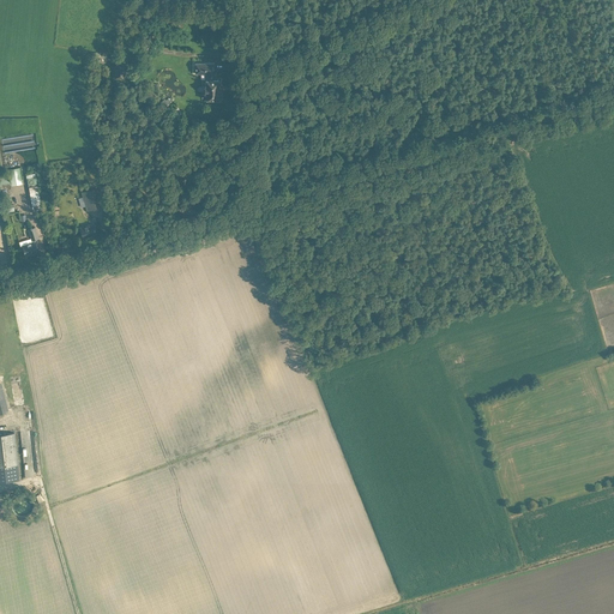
[(118,62),(114,78),(125,80),(127,65),(118,62)]
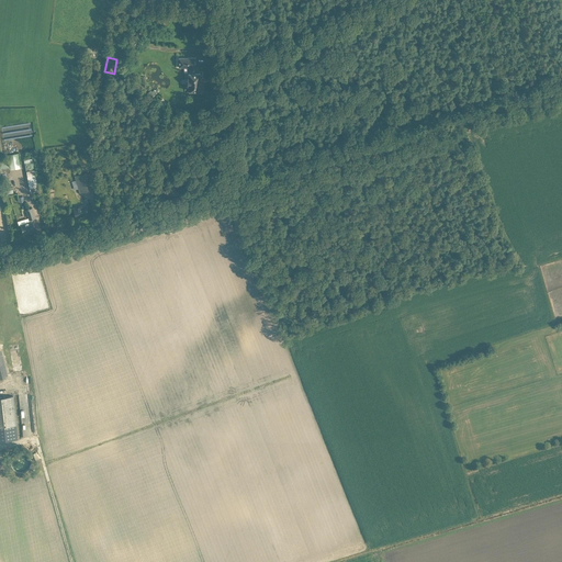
[(200,72),(195,72),(195,67),(197,67),(197,57),(179,57),(179,67),(190,67),(190,72),(189,72),(189,79),(188,79),(188,85),(189,85),(189,91),(201,90),(201,85),(202,85),(202,78),(200,78),(200,72)]
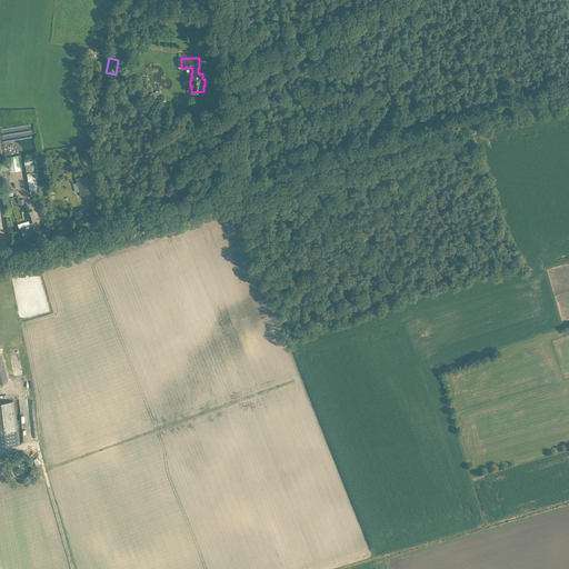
[(148,96),(152,100),(159,93),(156,90),(155,92),(152,91),(148,96)]
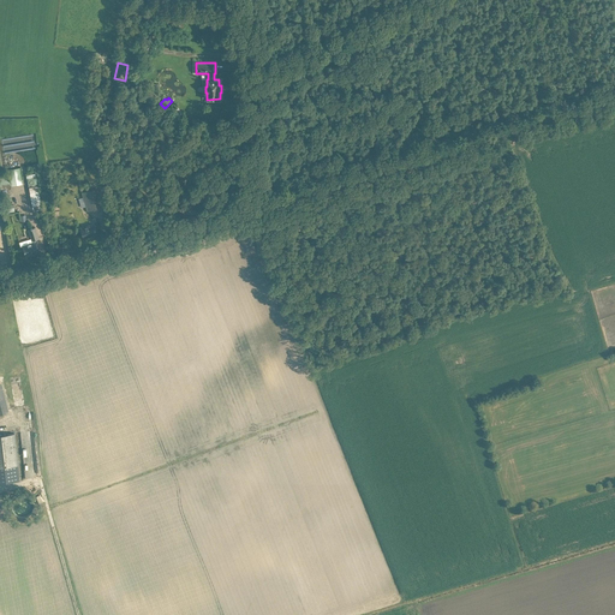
[(35,133),(3,138),(5,154),(37,149),(35,133)]
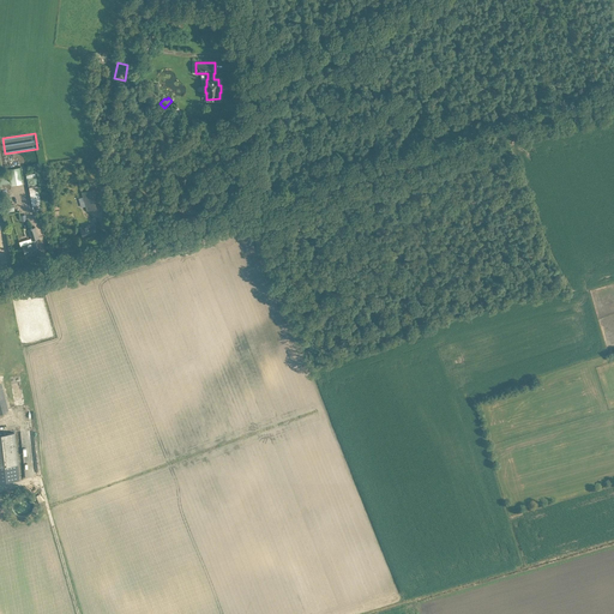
[(8,169),(11,185),(23,184),(20,167),(8,169)]
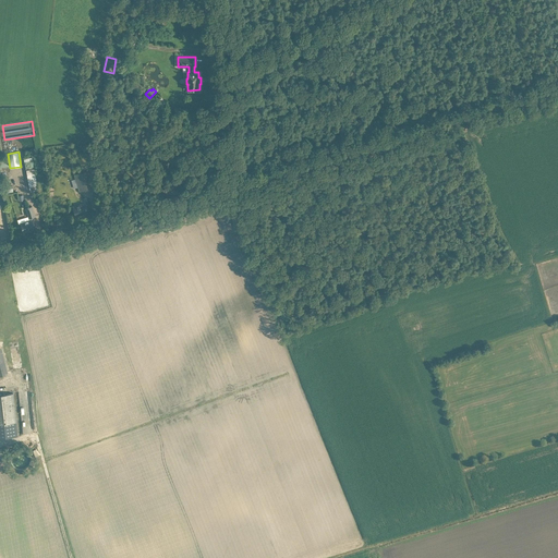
[(24,161),(26,170),(36,168),(34,159),(24,161)]
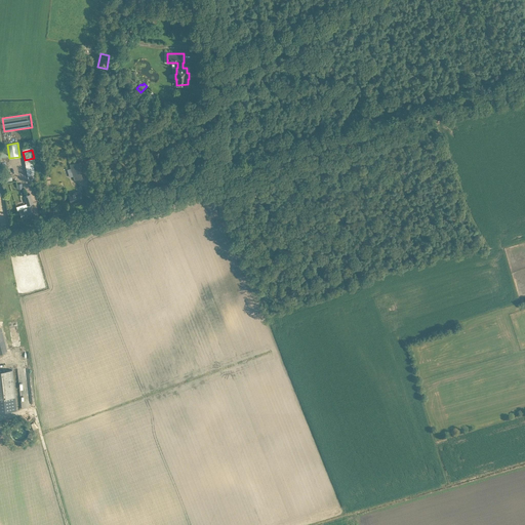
[(79,156),(69,159),(75,179),(87,176),(82,160),(81,160),(79,156)]
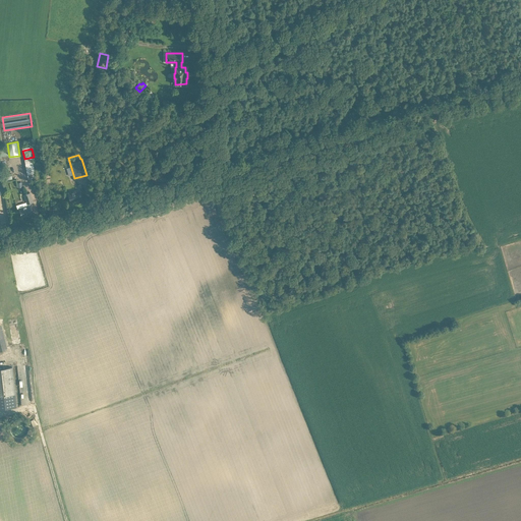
[(33,157),(24,158),(25,163),(29,178),(36,177),(33,162),(33,157)]
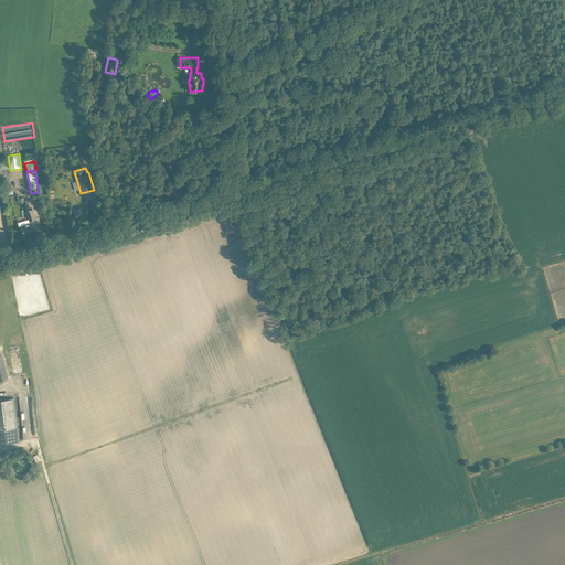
[(74,209),(75,213),(77,219),(89,215),(86,205),(74,209)]
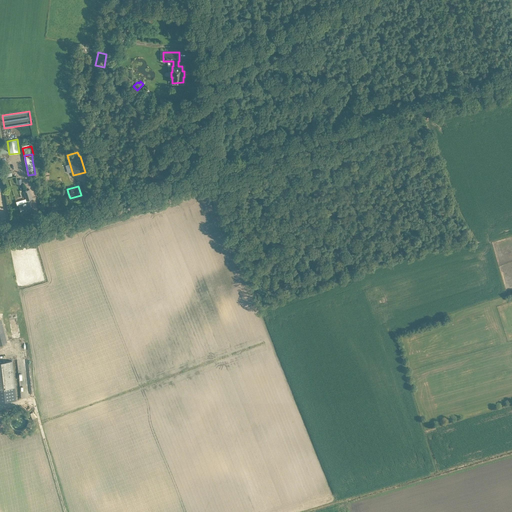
[(19,205),(20,208),(22,212),(32,209),(29,199),(32,198),(31,193),(30,189),(25,190),(27,200),(28,200),(28,202),(19,205)]
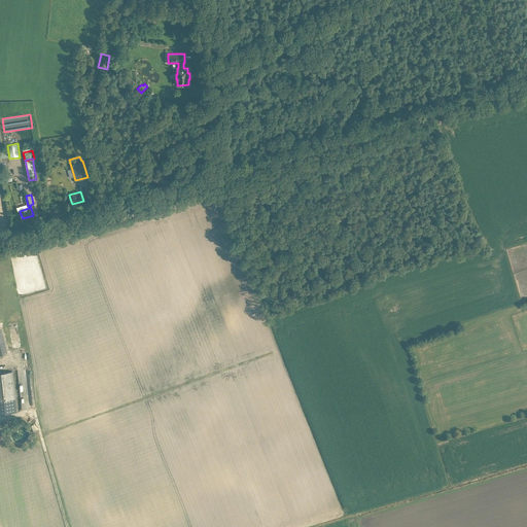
[(0,372),(0,413),(15,412),(11,372),(0,372)]
